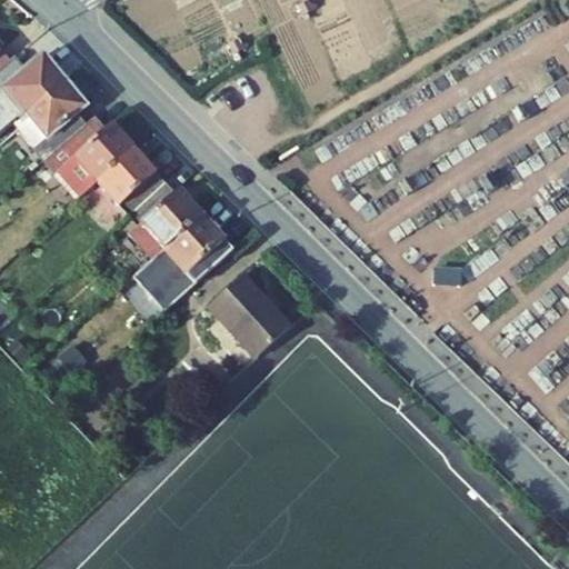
[(0,71),(11,62),(0,49),(0,71)]
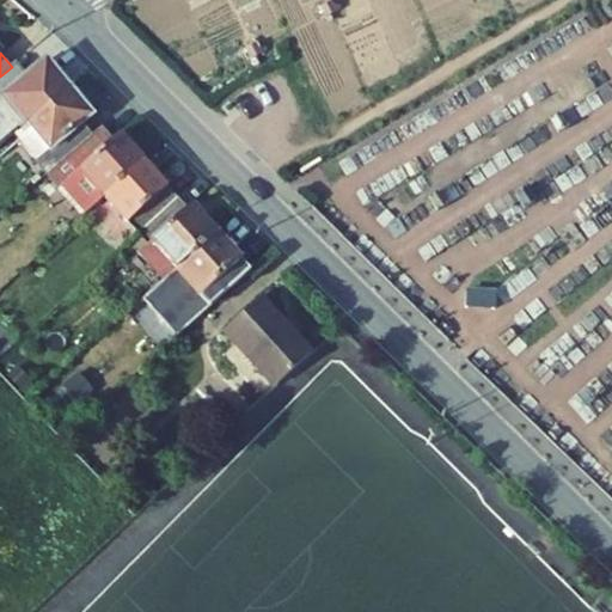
[(46,60),(28,75),(17,63),(12,67),(0,77),(0,98),(1,97),(20,118),(17,122),(23,128),(68,87),(46,60)]
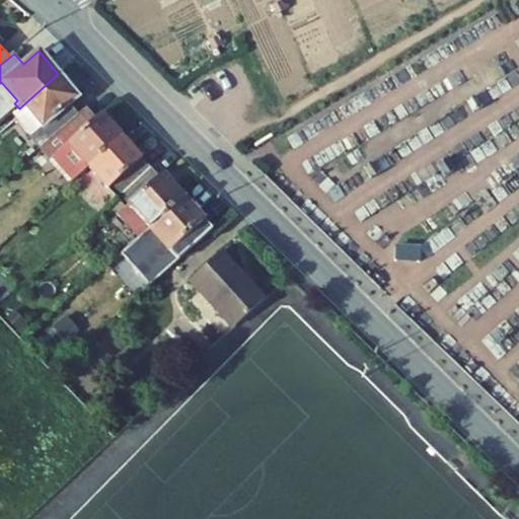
[(16,120),(41,147),(79,115),(70,104),(79,97),(58,74),(19,108),(11,115),(16,120)]
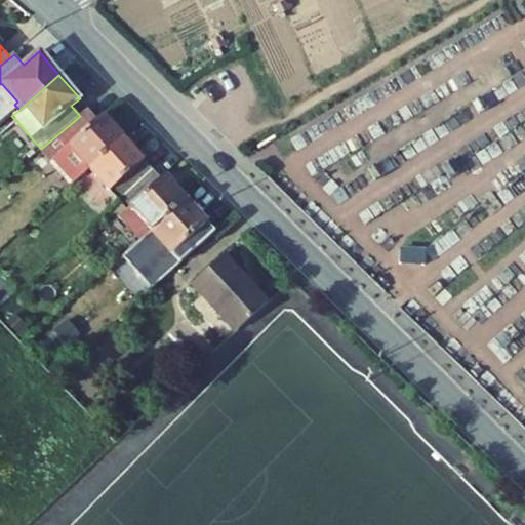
[(80,116),(41,149),(46,155),(51,161),(53,159),(74,183),(79,178),(90,168),(125,138),(104,114),(97,119),(88,109),(80,116)]
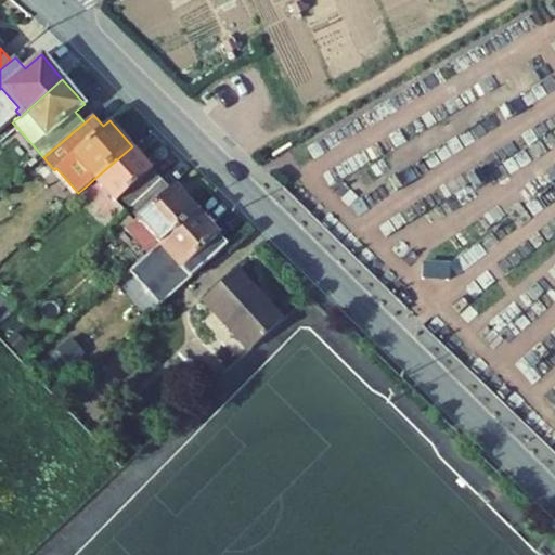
[(0,130),(12,121),(7,116),(0,121),(0,130)]
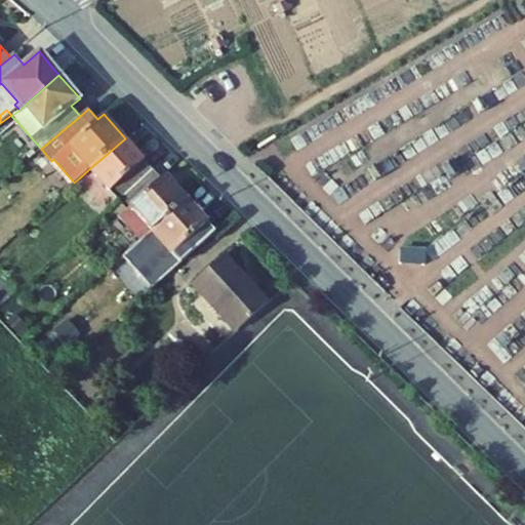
[(0,135),(16,121),(11,116),(11,115),(0,123),(0,135)]
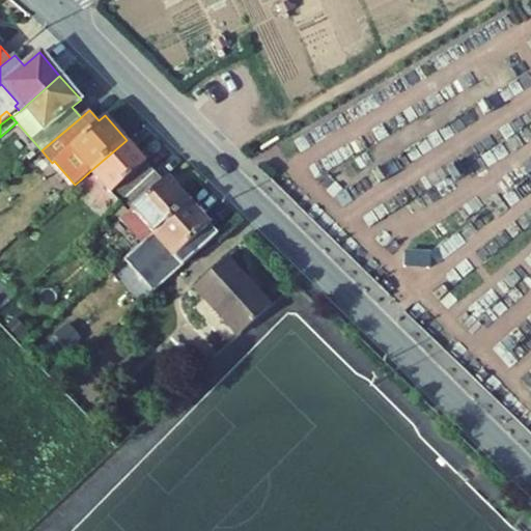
[(120,203),(156,173),(127,140),(91,170),(120,203)]
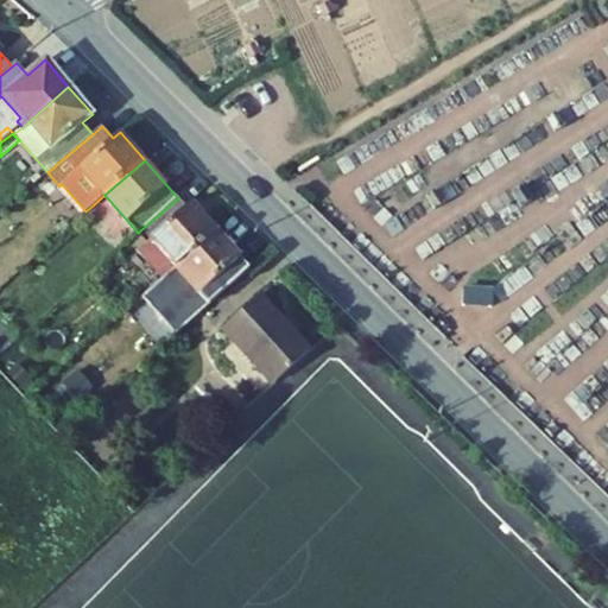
[(48,172),(31,187),(37,194),(54,179),(48,172)]
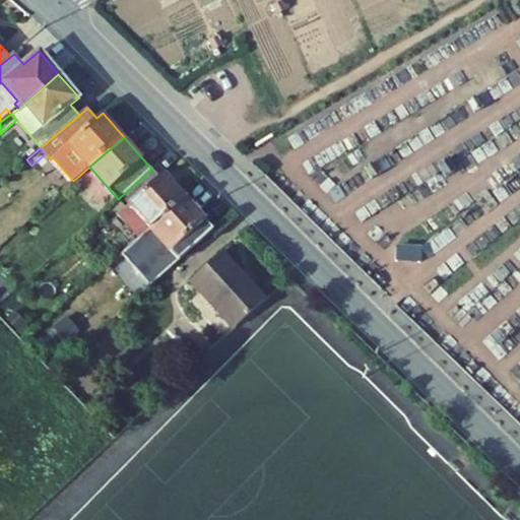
[(78,177),(106,209),(118,199),(89,167),(78,177)]
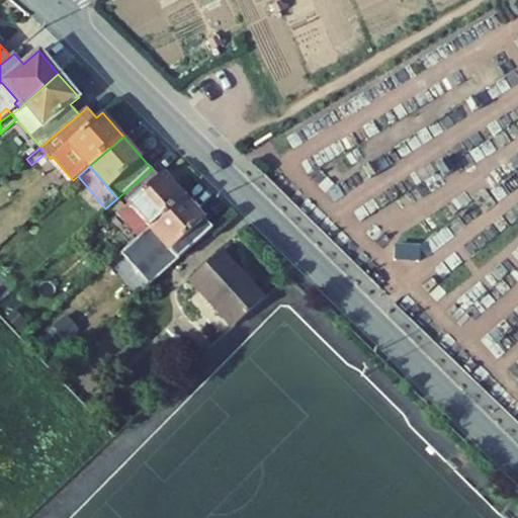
[(115,209),(139,237),(184,197),(163,174),(159,177),(152,169),(117,198),(105,208),(110,213),(115,209)]
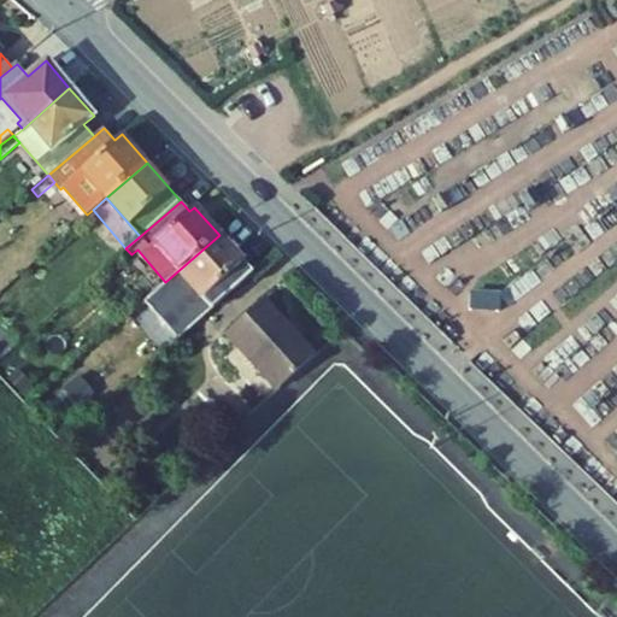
[(165,282),(199,321),(248,277),(238,265),(242,262),(219,235),(165,282)]
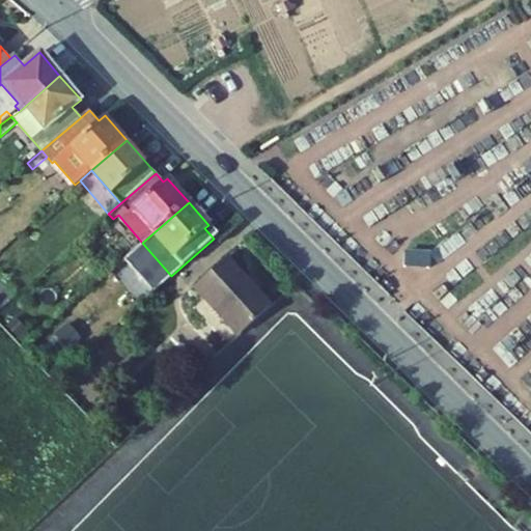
[(194,287),(239,336),(271,306),(226,258),(194,287)]
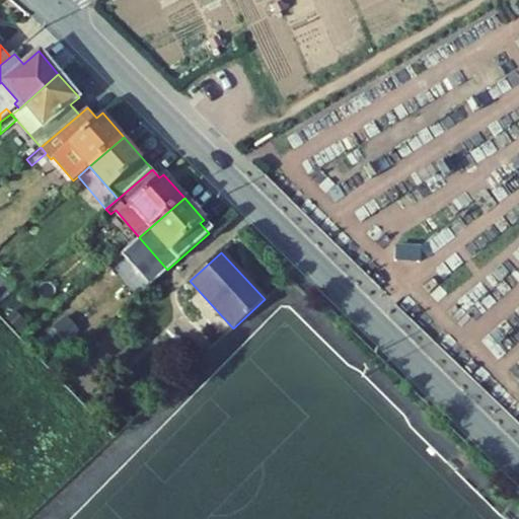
[(0,303),(0,316),(23,342),(34,331),(5,299),(0,303)]
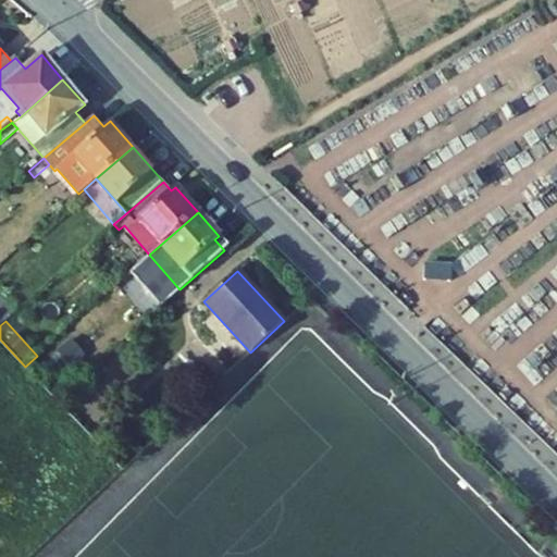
[(103,424),(107,444),(120,442),(115,422),(103,424)]
